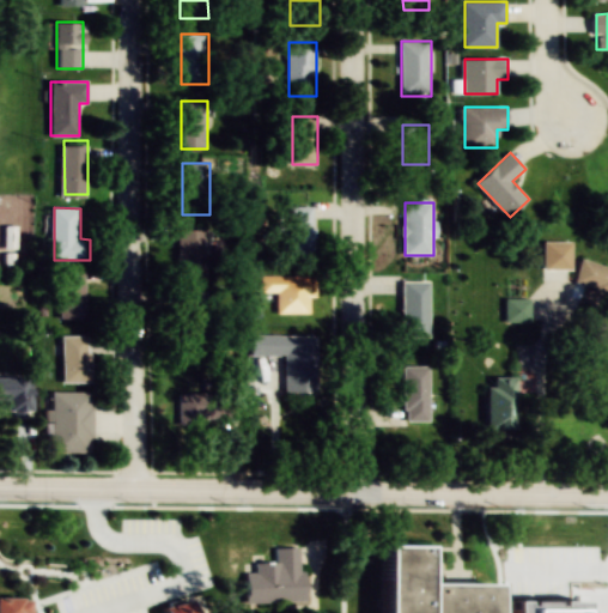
[(290,207),(290,259),(315,259),(315,207),(290,207)]
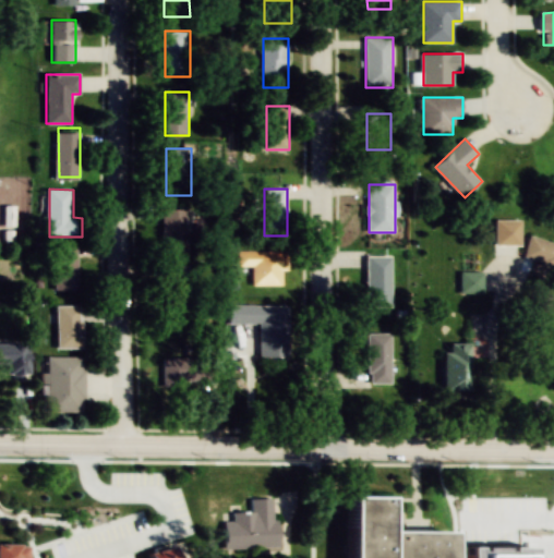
[(166,255),(190,255),(190,209),(166,209),(166,255)]
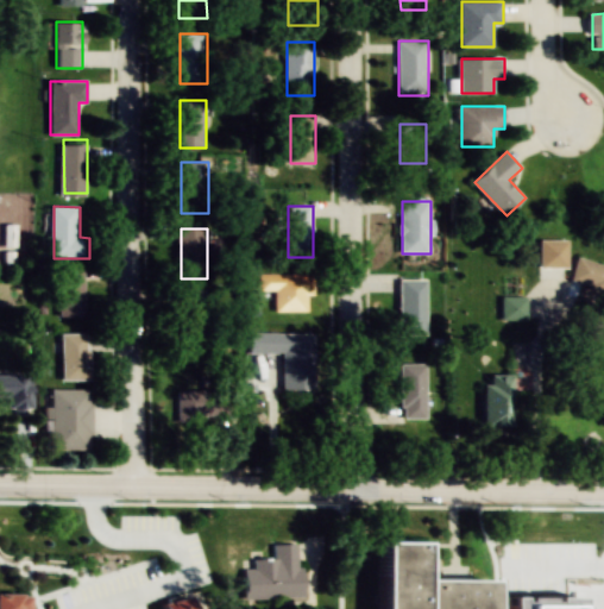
[(572,281),(603,290),(603,264),(579,257),(572,281)]
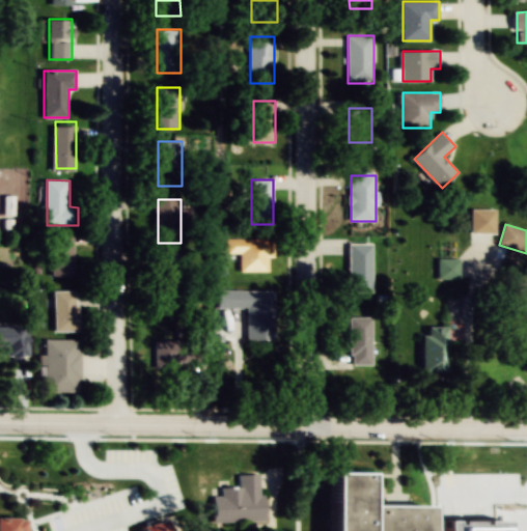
[(55,277),(78,277),(78,234),(55,234),(55,277)]
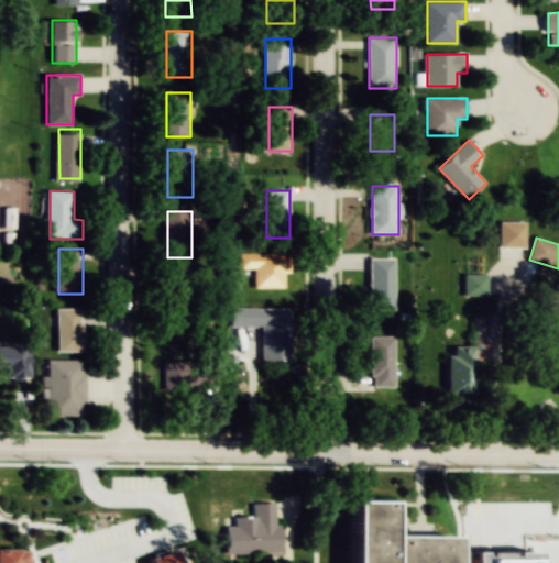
[(256,269),(256,288),(289,288),(289,253),(242,253),(242,269),(256,269)]
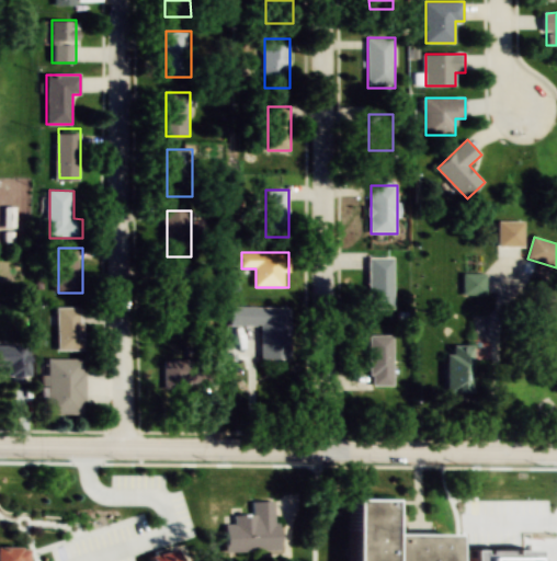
[(371,310),(395,310),(395,258),(371,258),(371,310)]
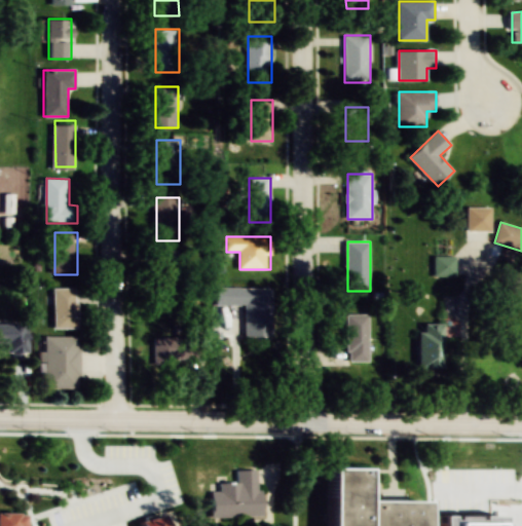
[(156,295),(181,295),(181,251),(156,251),(156,295)]
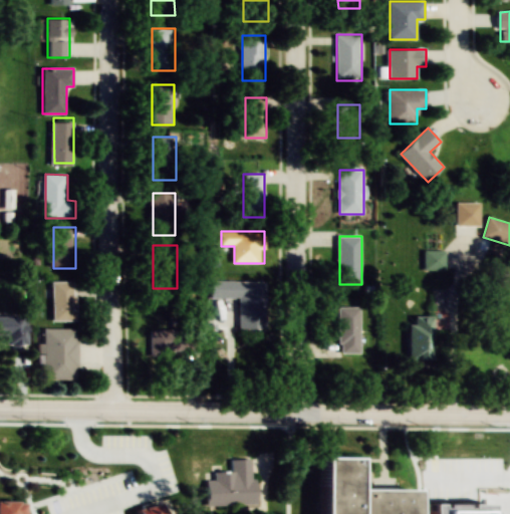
[(447,250),(426,250),(425,270),(446,270),(447,250)]
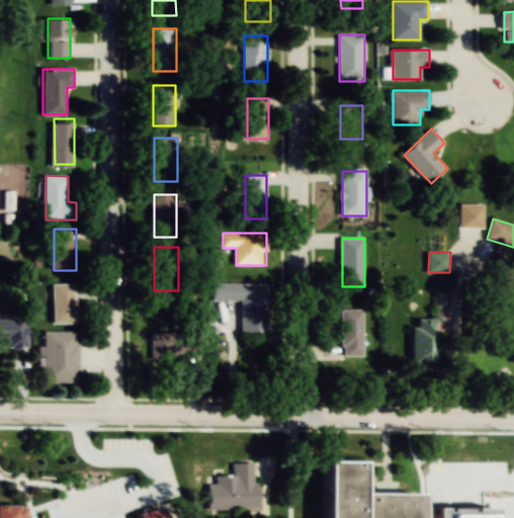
[(54,323),(78,323),(78,283),(54,283),(54,323)]
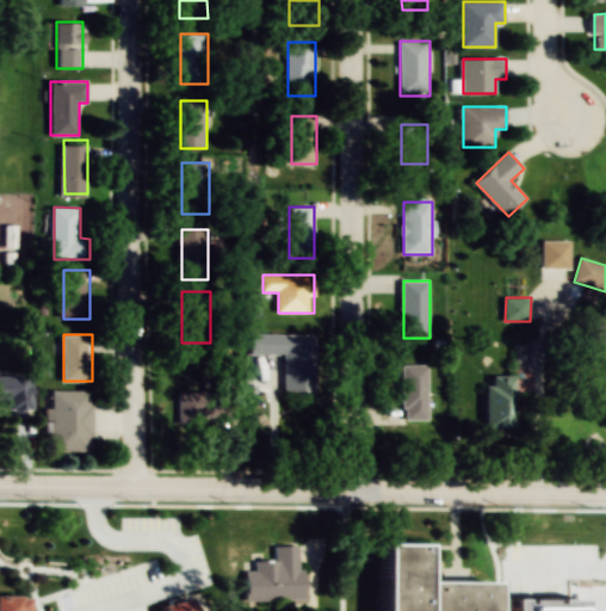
[(286,355),(286,392),(319,392),(319,334),(253,334),(253,355),(286,355)]
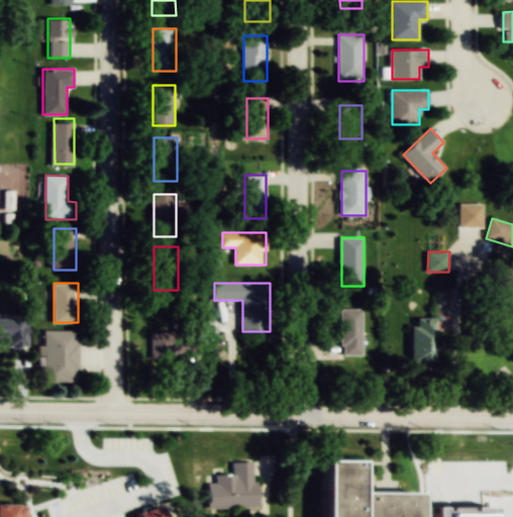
[(364,309),(341,309),(341,354),(364,354),(364,309)]
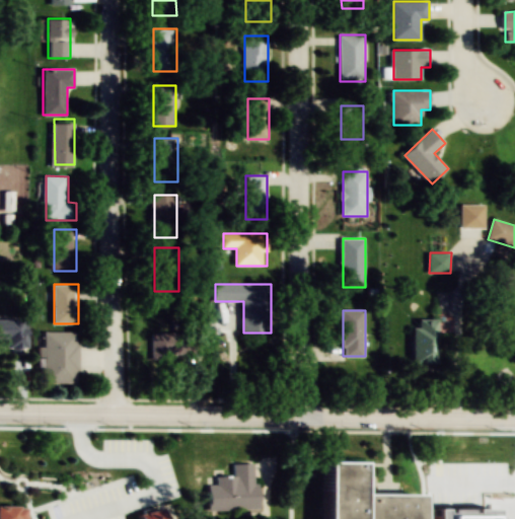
[(0,339),(7,339),(7,349),(28,349),(28,319),(0,319),(0,339)]
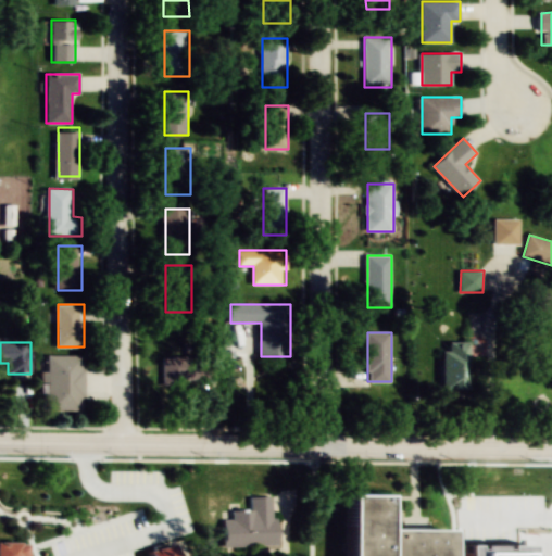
[(465,389),(465,342),(442,342),(442,389),(465,389)]
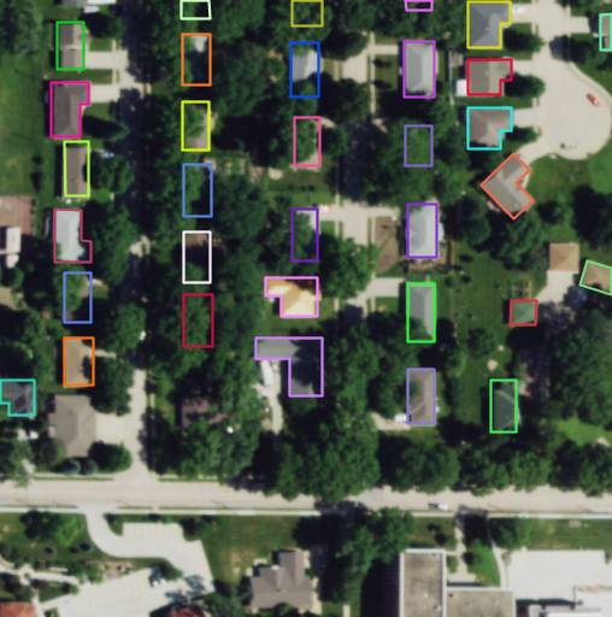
[(182,394),(182,427),(204,428),(204,395),(182,394)]
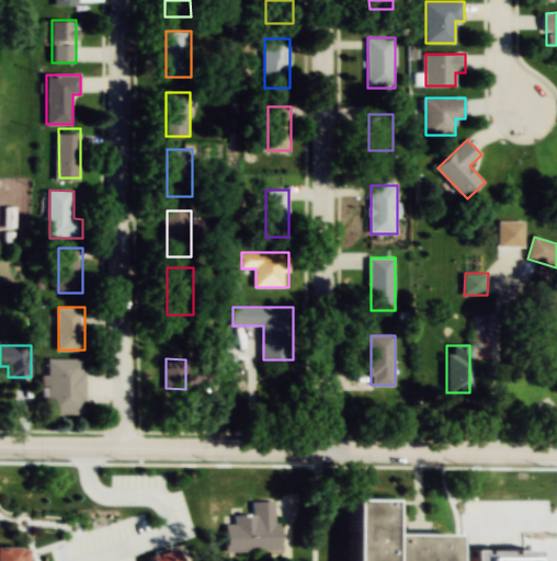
[(84,414),(84,359),(49,359),(49,414),(84,414)]
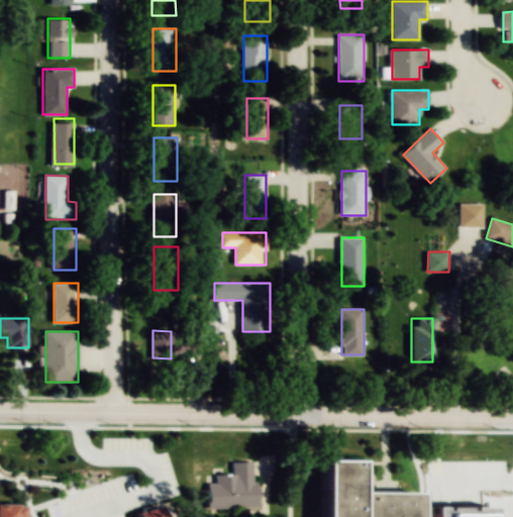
[(321,460),(321,516),(414,516),(414,492),(356,492),(356,460),(321,460)]
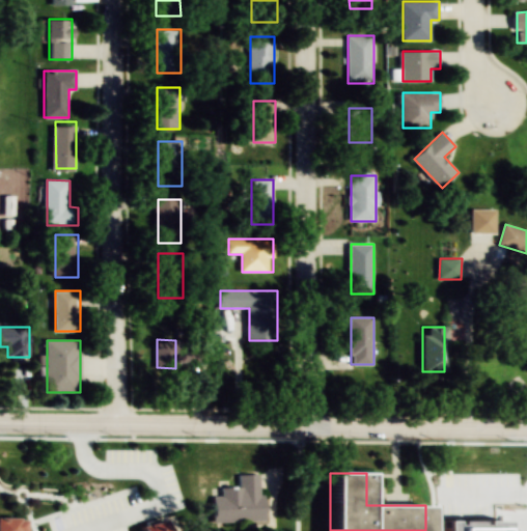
[(216,523),(267,522),(266,495),(260,495),(259,474),(240,475),(241,487),(222,487),(222,497),(215,497),(216,523)]
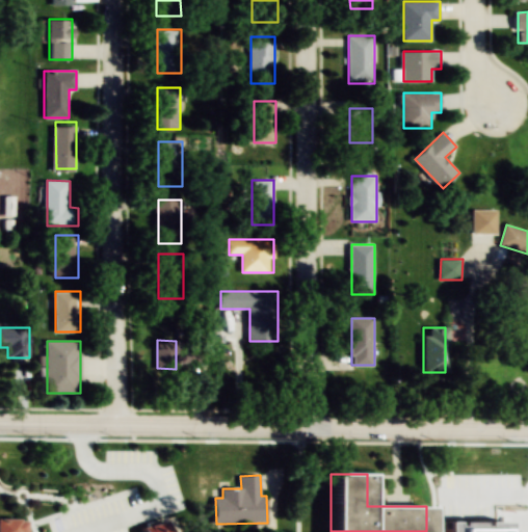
[(25,531),(26,519),(0,519),(0,531),(25,531)]
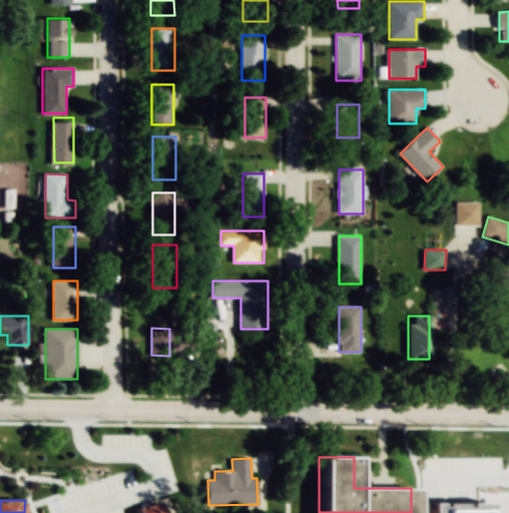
[(135,509),(135,512),(161,512),(158,502),(135,509)]
